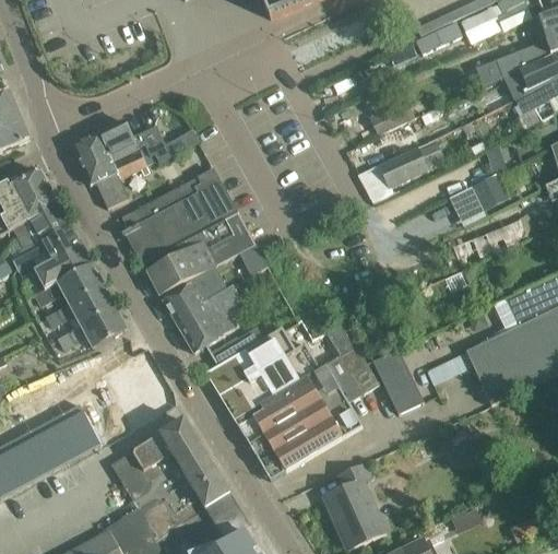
[(263,0),(271,16),(308,0),(263,0)]
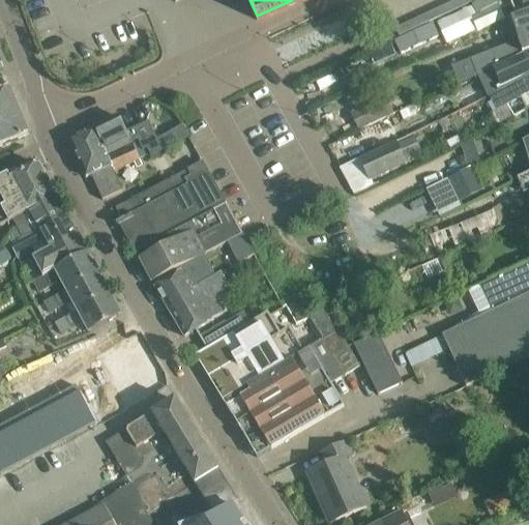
[(449,0),(394,26),(398,32),(467,0),(449,0)]
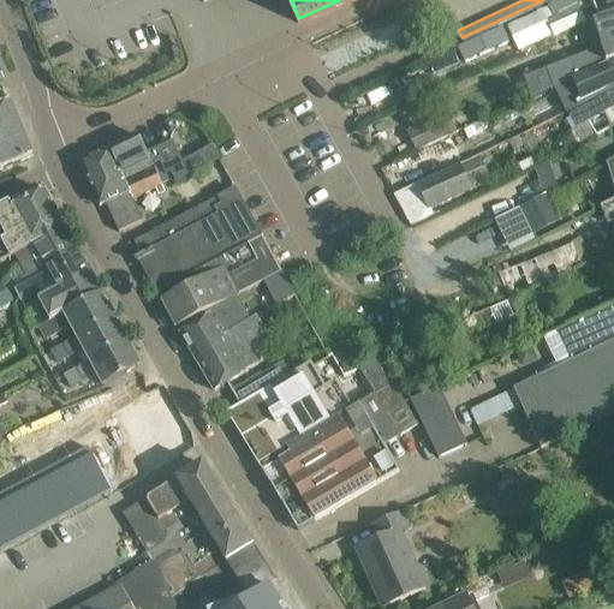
[(613,3),(613,0),(549,0),(547,1),(547,3),(506,22),(518,46),(552,29),(553,34),(585,18),(580,6),(591,1),(596,10),(613,3)]
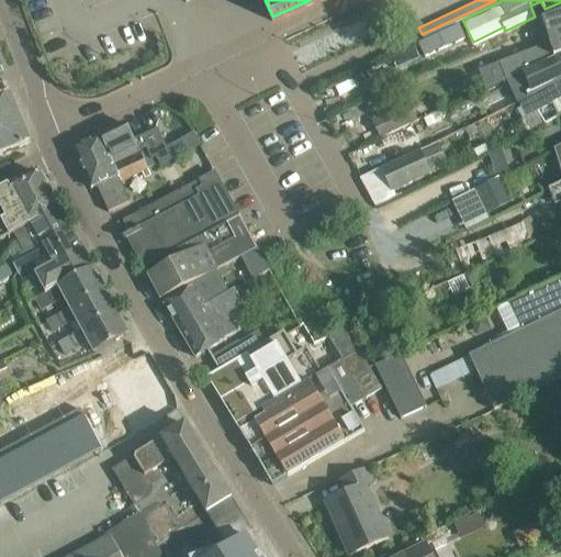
[(549,39),(498,58),(504,75),(523,67),(552,55),(560,51),(560,8),(542,17),(549,39)]
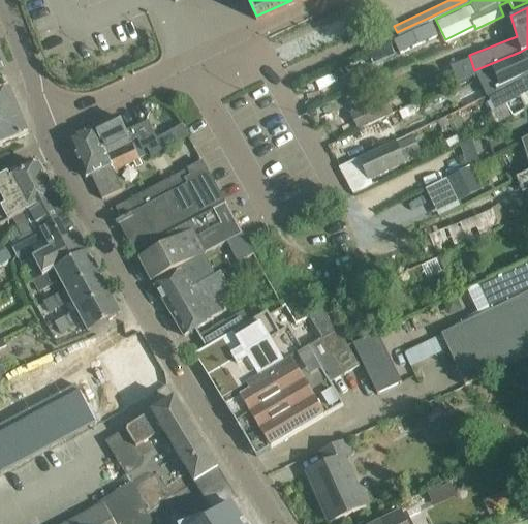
[(431,20),(393,36),(399,50),(437,33),(431,20)]
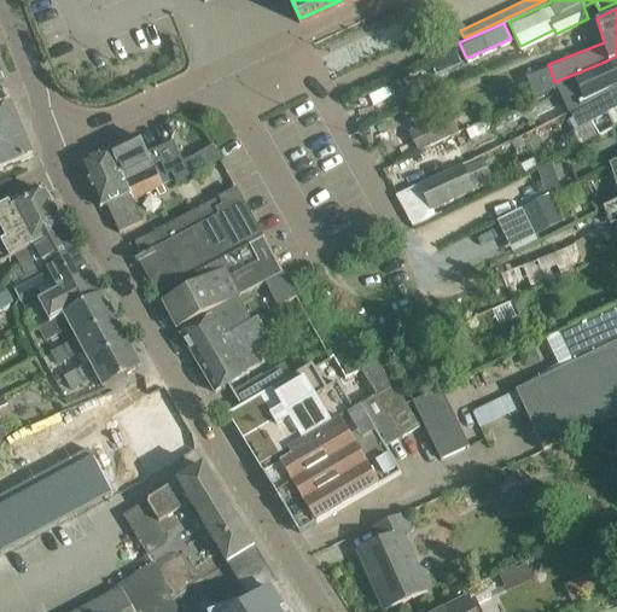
[(459,58),(454,46),(429,59),(435,70),(459,58)]
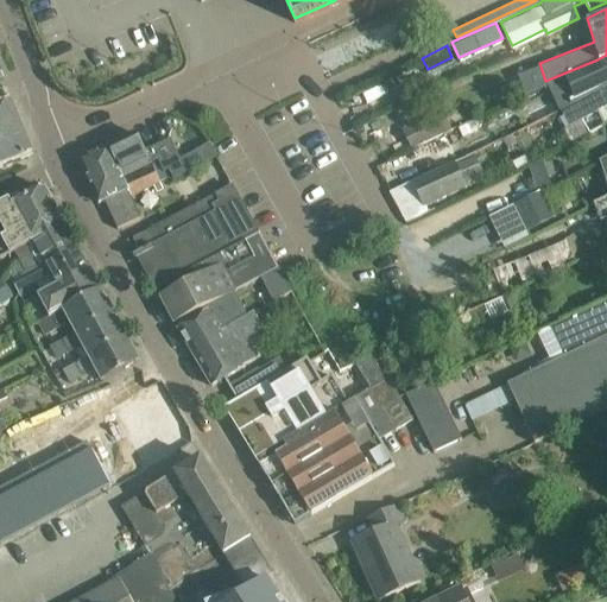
[(606,55),(598,59),(566,73),(573,92),(574,99),(580,95),(602,86),(606,82),(606,55)]
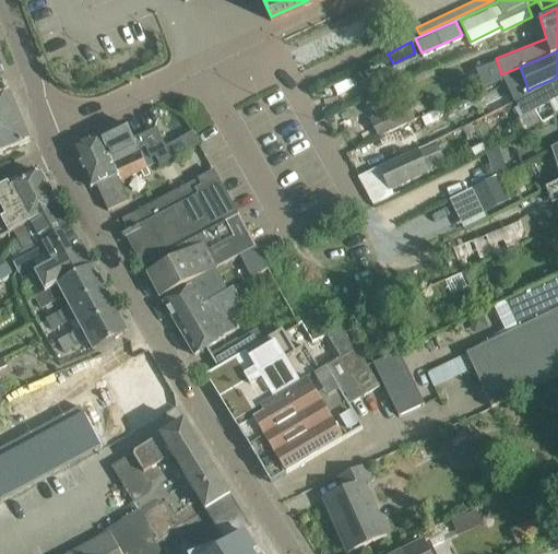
[(483,84),(502,75),(495,59),(475,67),(483,84)]
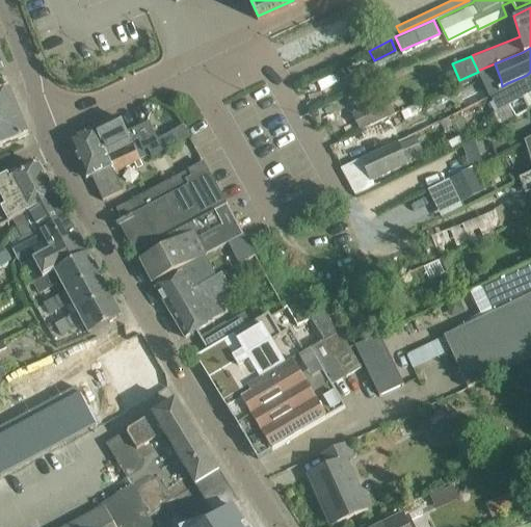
[(530,72),(527,75),(507,83),(474,101),(482,115),(484,114),(487,120),(495,116),(492,110),(522,95),(521,94),(530,88),(530,72)]
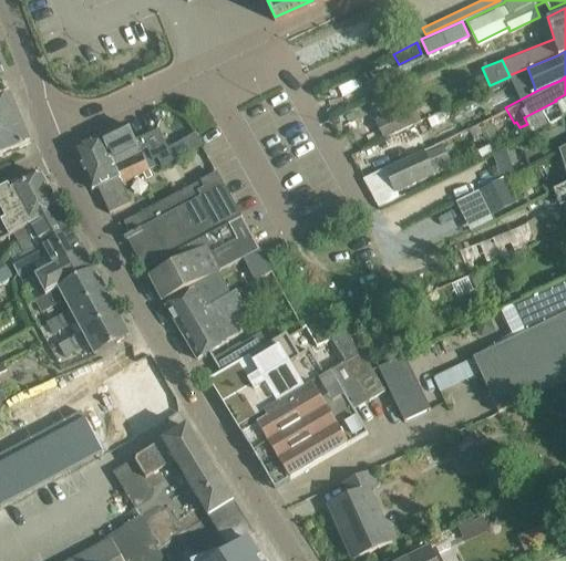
[(0,151),(29,138),(9,91),(6,92),(0,80),(0,151)]
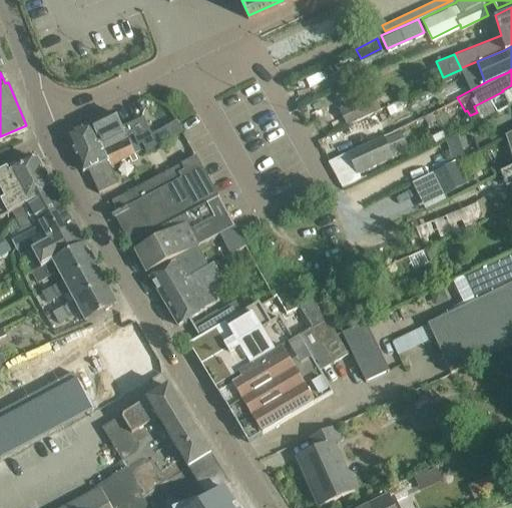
[(347,121),(380,107),(373,92),(340,106),(347,121)]
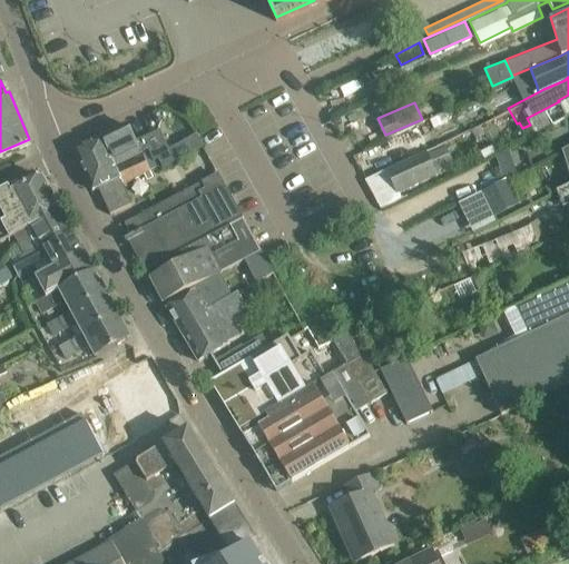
[(439,112),(430,117),(433,125),(442,120),(442,119),(449,116),(445,108),(439,111),(439,112)]
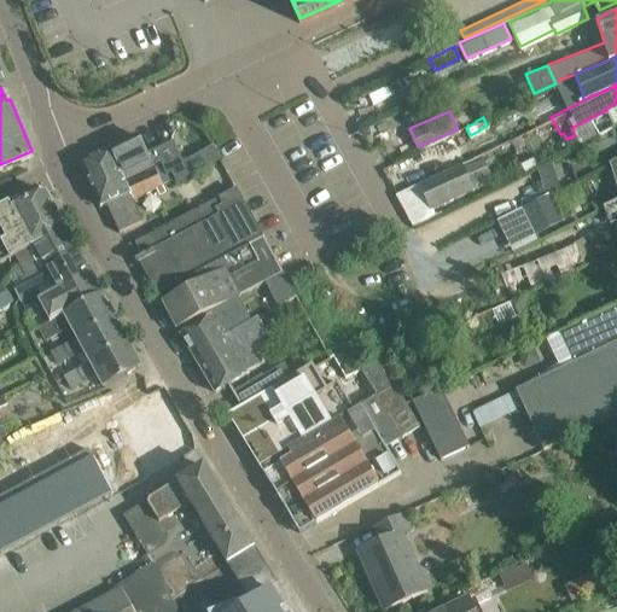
[(123,176),(170,152),(164,138),(145,146),(138,132),(109,145),(123,176)]
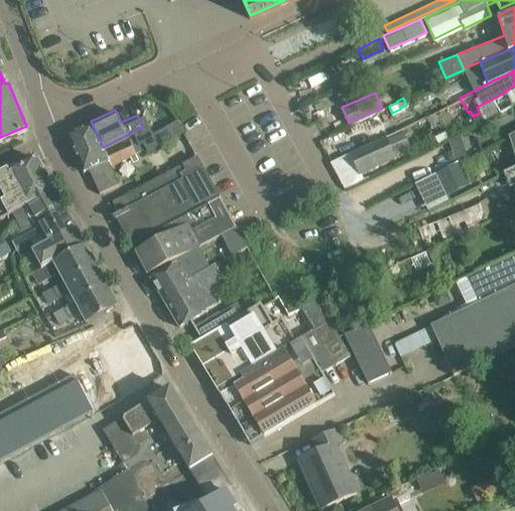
[(177,119),(167,124),(173,135),(182,130),(177,119)]
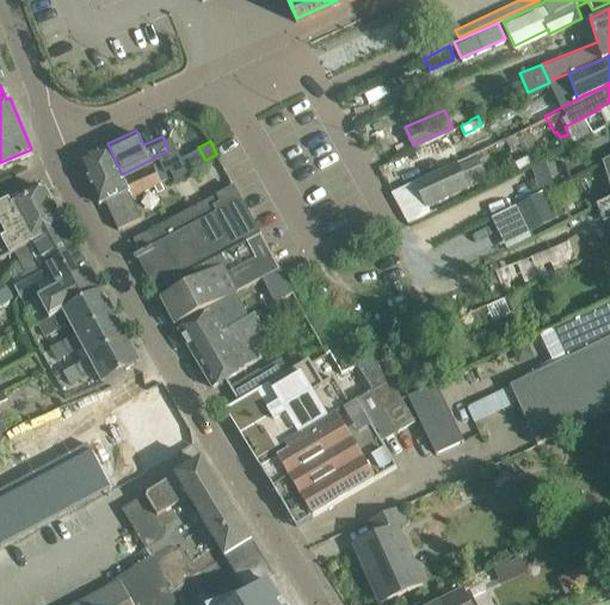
[(123,177),(122,174),(108,143),(79,156),(98,199),(104,197),(117,226),(141,215),(130,193),(154,181),(156,187),(161,185),(159,180),(160,179),(158,173),(165,170),(159,160),(123,177)]
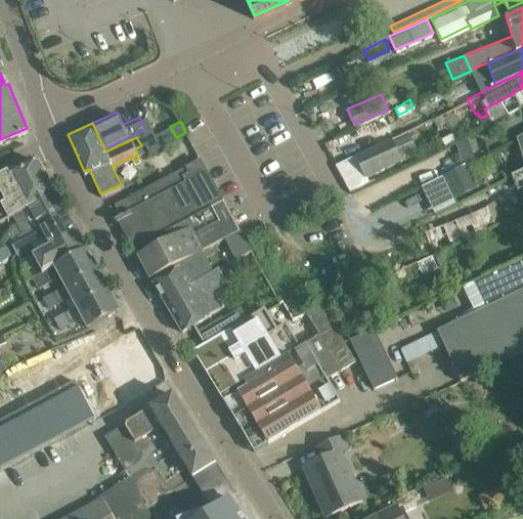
[(366,181),(364,175),(401,158),(392,138),(391,136),(335,162),(349,188),(366,181)]
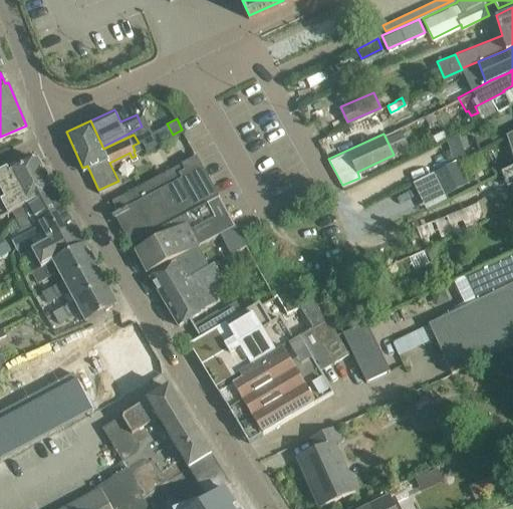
[(462,144),(449,148),(453,158),(465,154),(462,144)]
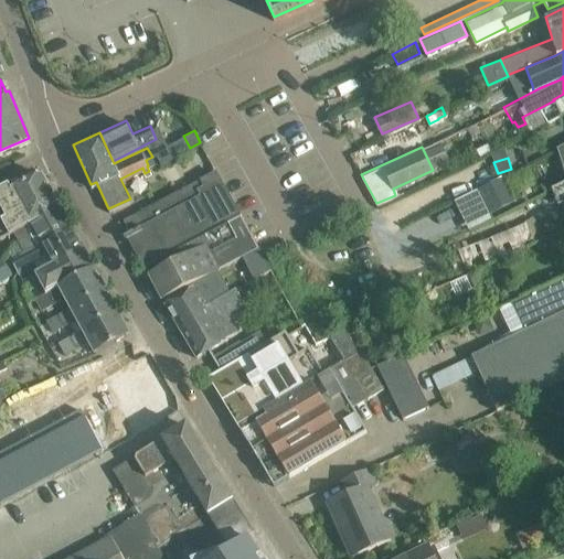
[(32,168),(0,184),(0,202),(7,214),(0,217),(0,233),(1,235),(13,229),(60,205),(41,171),(32,168)]
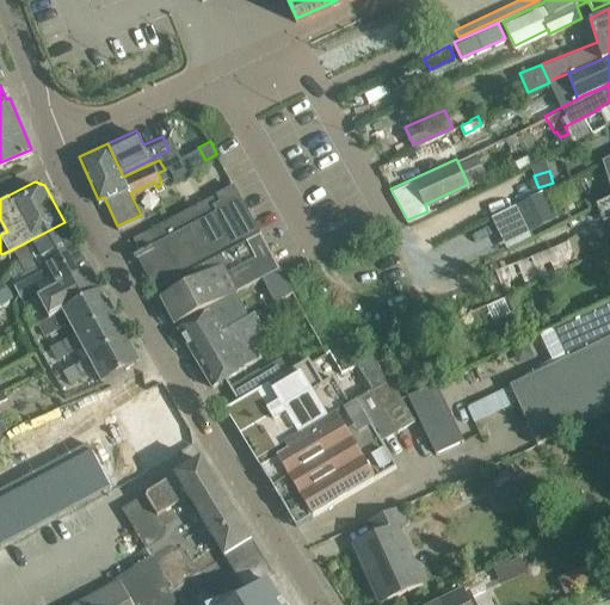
[(259,232),(232,183),(186,205),(186,207),(170,216),(133,235),(140,248),(148,261),(147,264),(147,266),(147,270),(148,273),(148,276),(151,278),(152,281),(153,282),(155,283),(153,285),(154,286),(156,285),(259,232)]
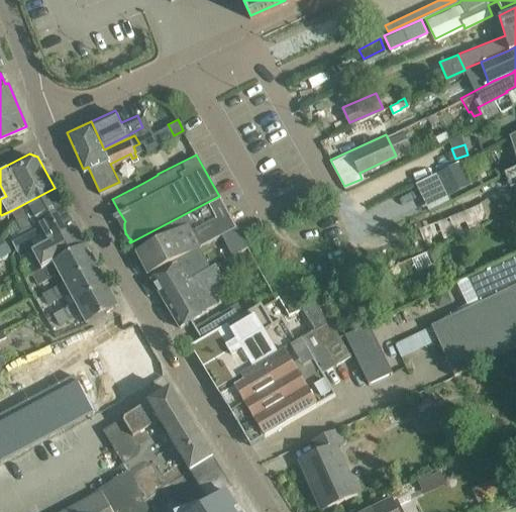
[(447,165),(435,170),(447,193),(458,188),(447,165)]
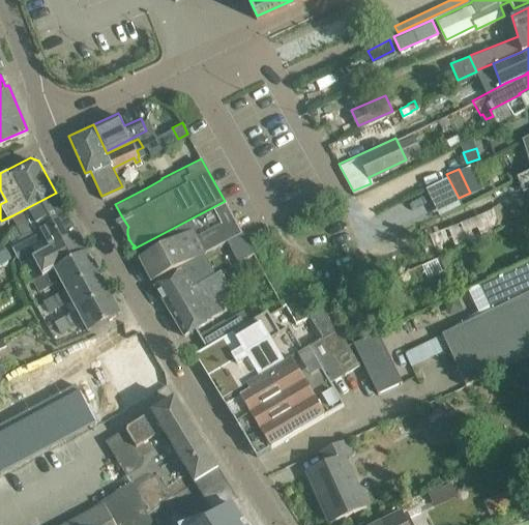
[(528,169),(526,171),(517,175),(522,188),(528,186),(528,169)]
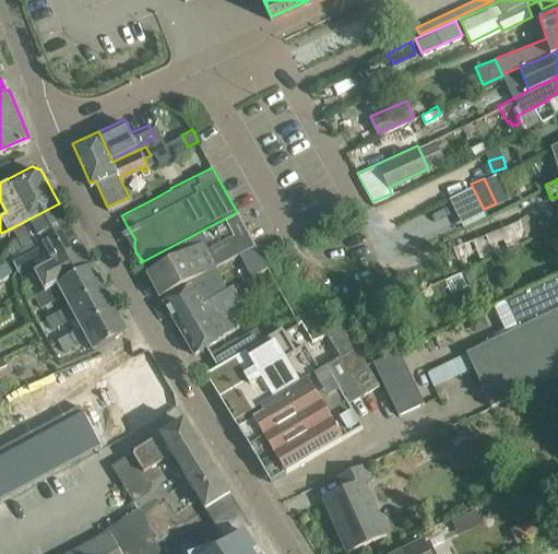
[(59,203),(13,227),(24,247),(39,238),(70,223),(59,203)]
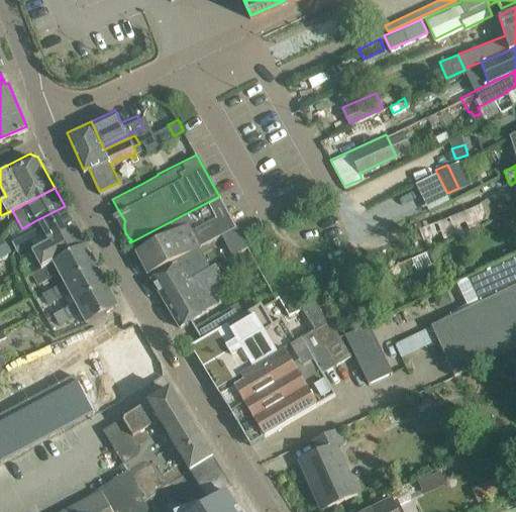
[(219,196),(132,241),(136,250),(138,249),(148,270),(147,271),(147,272),(220,232),(235,225),(219,196)]
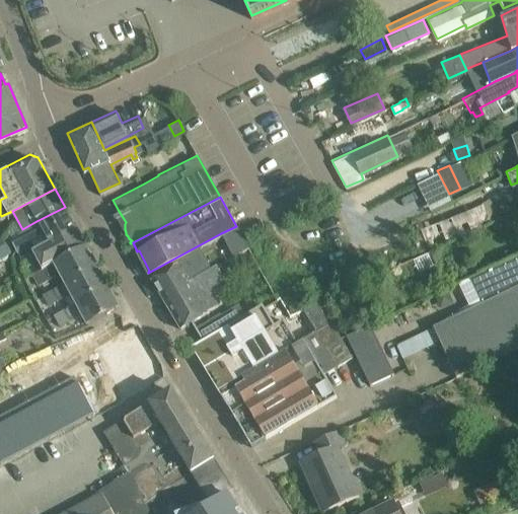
[(483,203),(420,227),(427,245),(490,221),(483,203)]
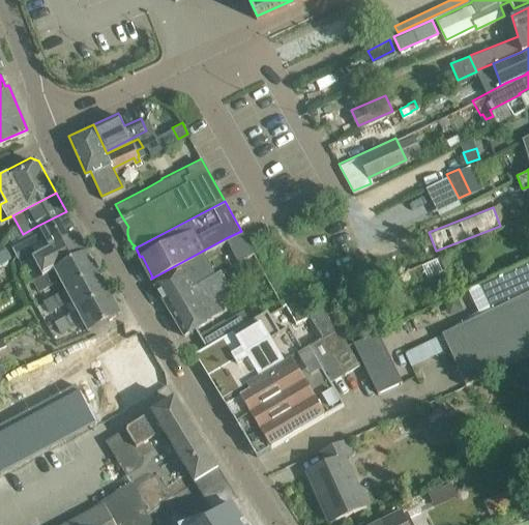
[(48,245),(77,231),(66,211),(37,226),(23,234),(19,236),(21,240),(11,245),(17,255),(31,248),(30,244),(42,237),(47,245),(48,245)]
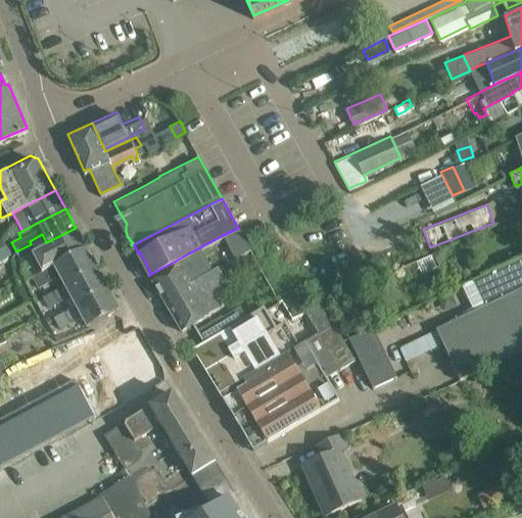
[(46,242),(31,250),(41,270),(86,246),(76,228),(47,242),(46,242)]
